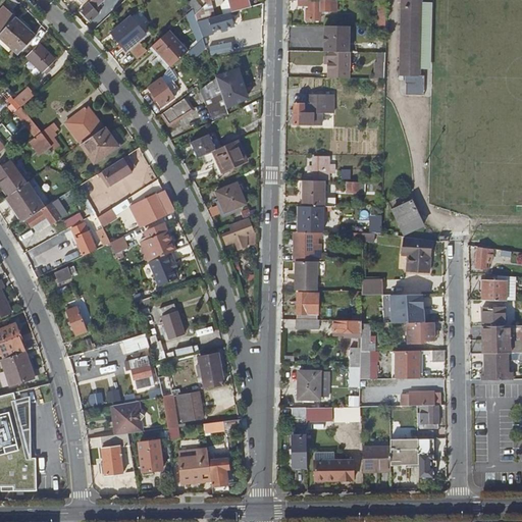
[(92,0),(82,11),(92,21),(100,13),(96,9),(105,0),(92,0)]
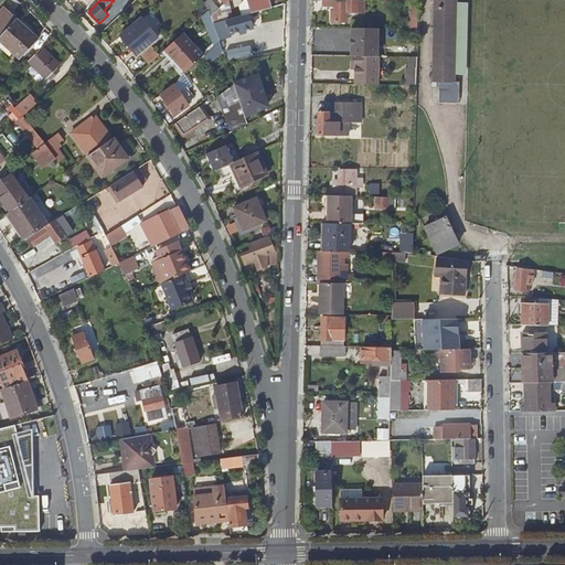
[(201,0),(209,10),(216,6),(212,0),(201,0)]
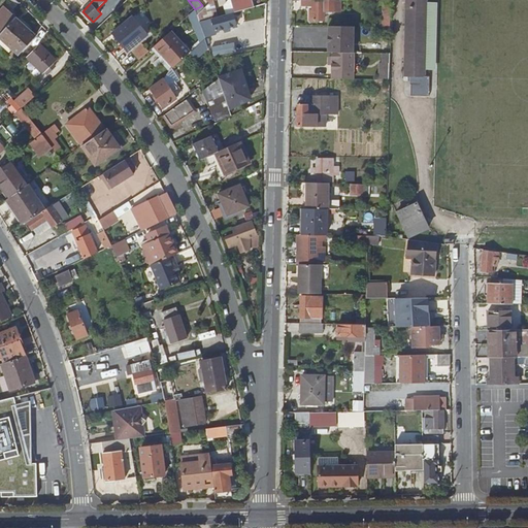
[(231,0),(235,12),(255,7),(252,0),(231,0)]
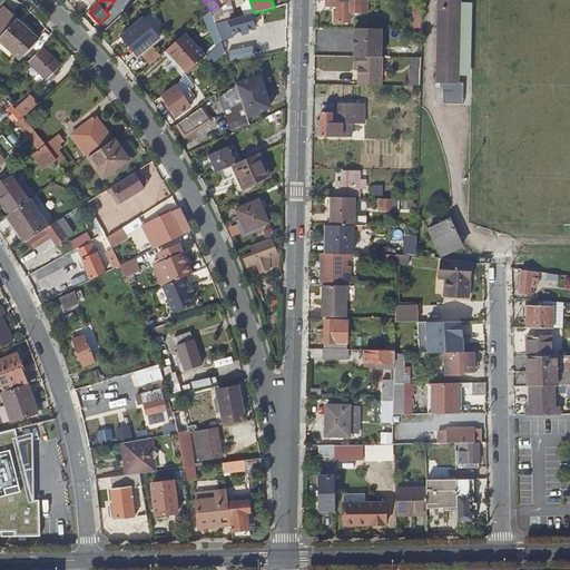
[(367,0),(346,0),(337,0),(338,13),(335,13),(335,22),(349,22),(350,12),(367,13),(367,0)]
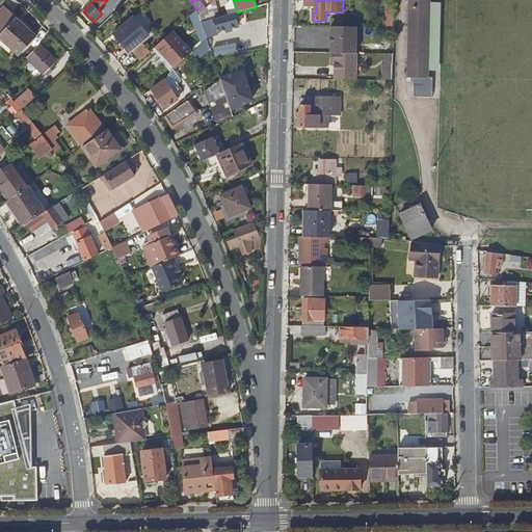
[(431,78),(432,0),(411,0),(410,69),(418,69),(418,78),(431,78)]
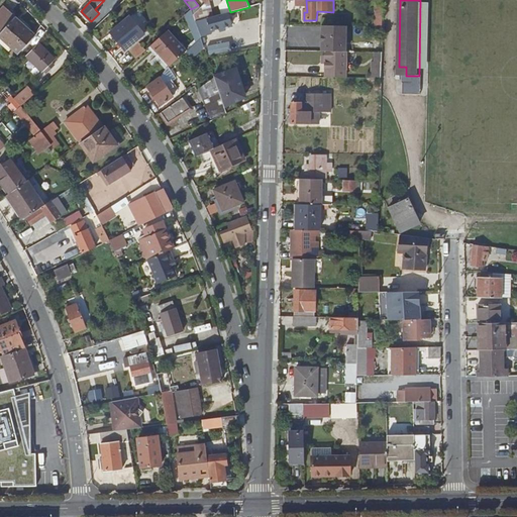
[(0,11),(0,33),(14,17),(15,17),(4,7),(0,11)]
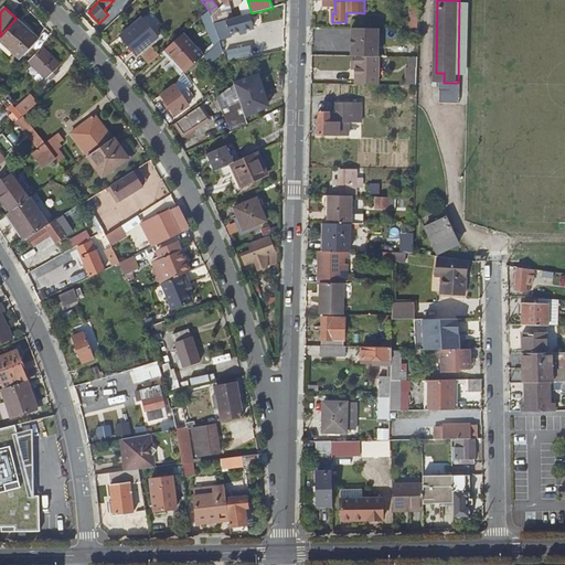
[(253,25),(251,13),(227,20),(231,31),(253,25)]
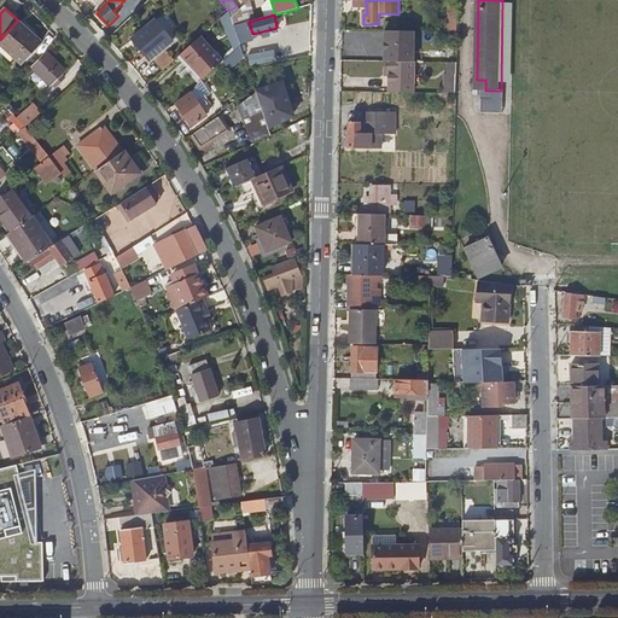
[(132,38),(150,59),(163,47),(173,40),(155,19),(132,38)]
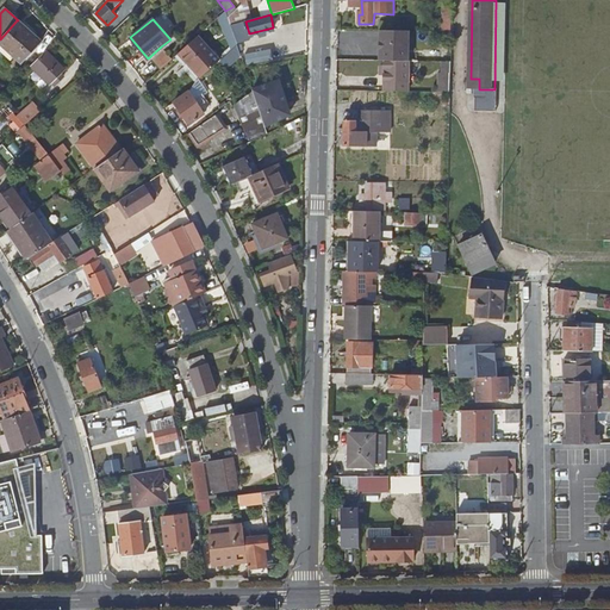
[(17,20),(0,39),(0,53),(8,63),(14,57),(22,64),(41,43),(17,20)]
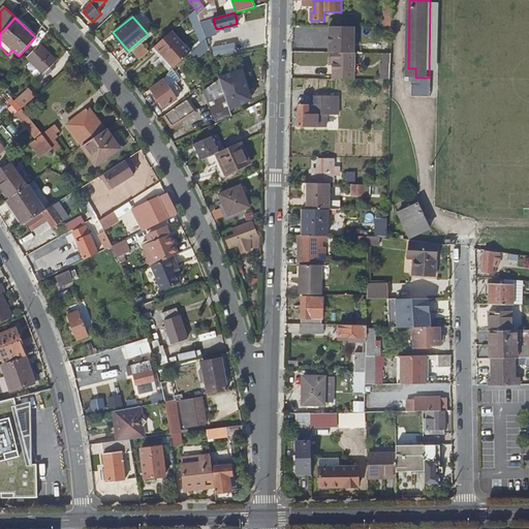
[(354,27),(329,27),(329,37),(330,37),(330,42),(329,42),(328,53),(333,54),(353,54),(354,27)]
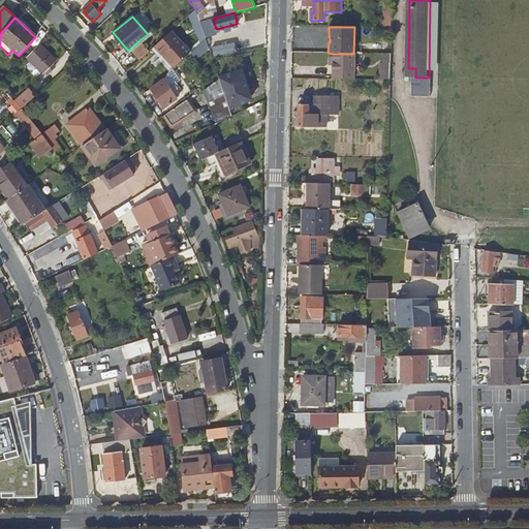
[(166,53),(178,66),(191,53),(172,30),(155,44),(164,56),(166,53)]
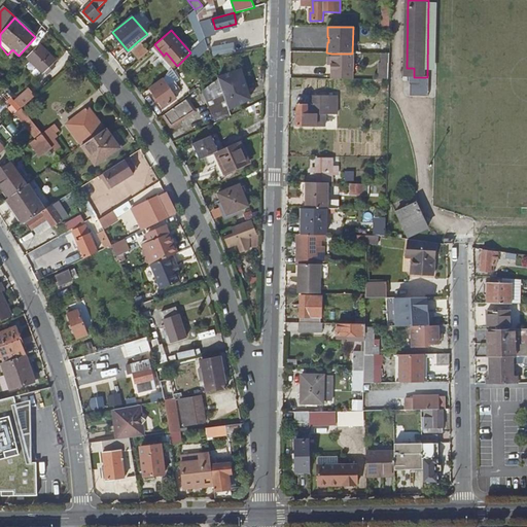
[(39,44),(27,58),(43,74),(57,61),(39,44)]
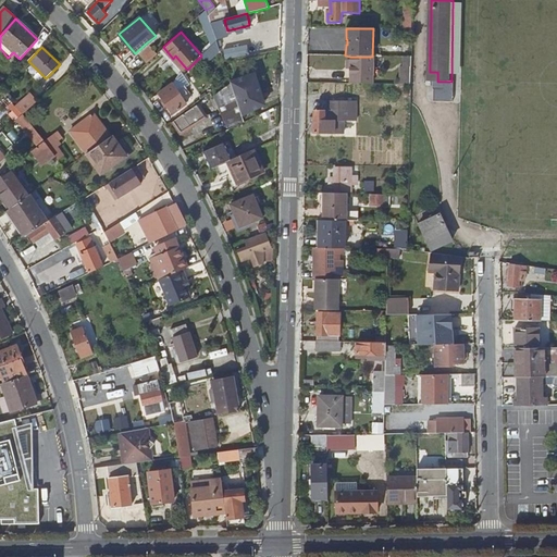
[(148,61),(156,53),(151,48),(144,54),(148,61)]
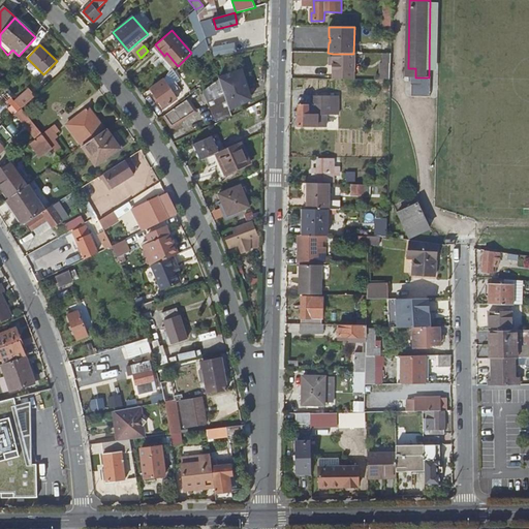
[(353,54),(333,54),(333,59),(329,59),(329,64),(333,64),(332,71),(332,80),(353,80),(353,72),(354,54),(353,54)]
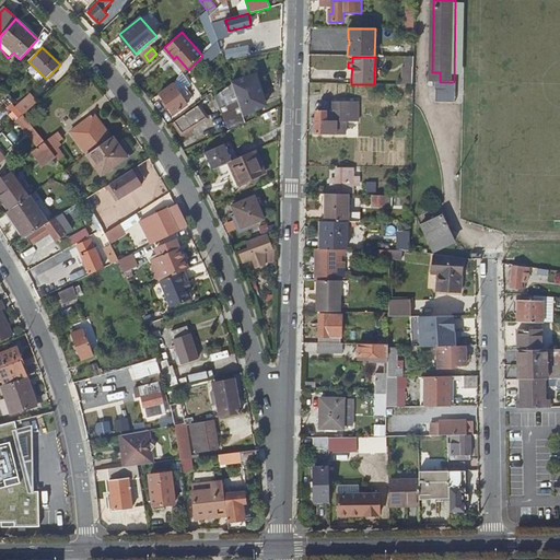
[(236,94),(243,115),(263,106),(258,93),(261,92),(255,76),(233,84),(236,94)]
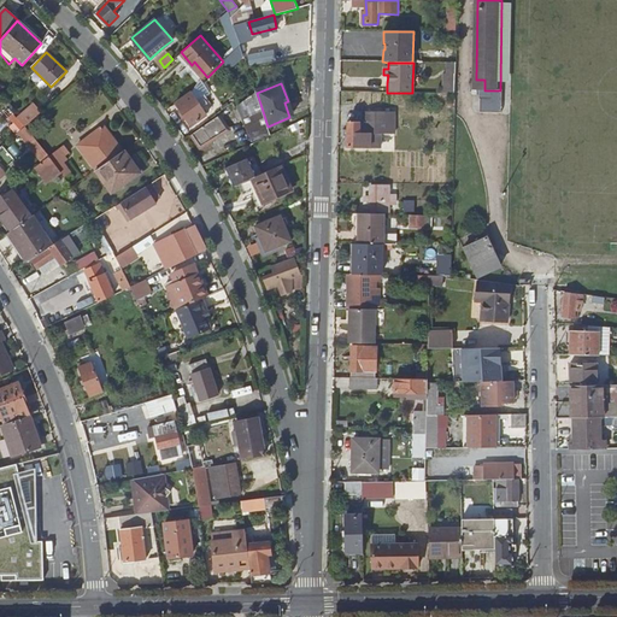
[(192,93),(176,105),(192,127),(207,113),(203,107),(204,105),(203,103),(200,104),(192,93)]
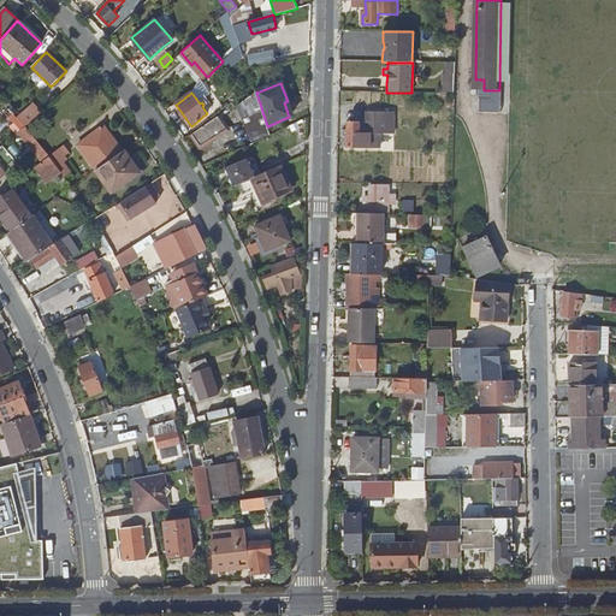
[(260,104),(256,93),(237,106),(242,117),(260,104)]
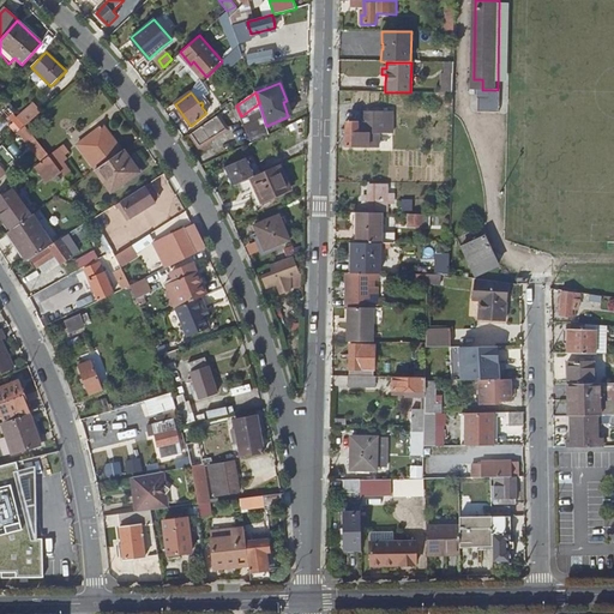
[(265,126),(266,126),(259,103),(241,116),(248,138),(250,142),(269,133),(265,126)]
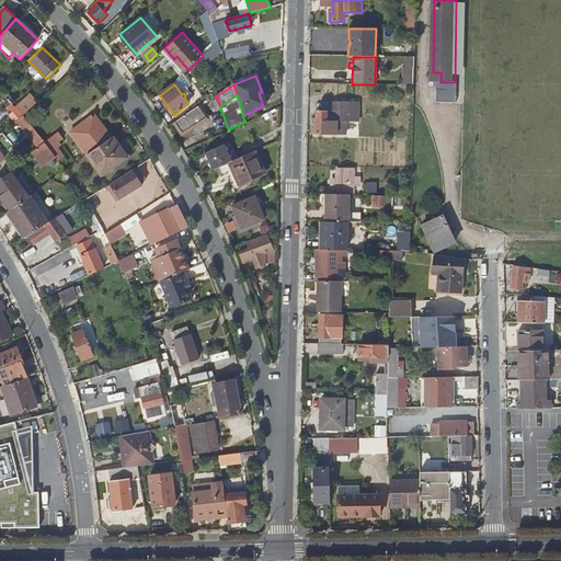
[(15,107),(23,116),(37,102),(33,96),(23,105),(21,103),(15,107)]
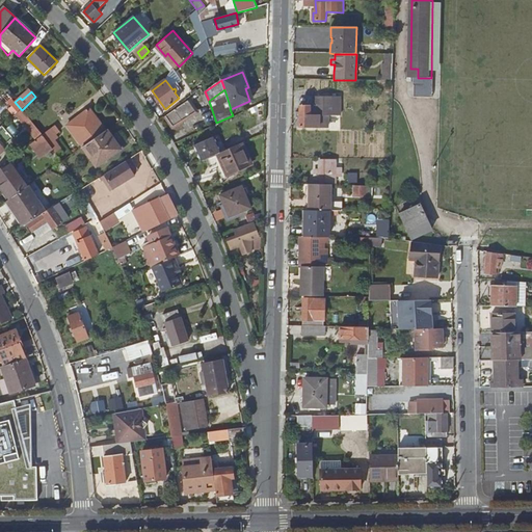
[(335,116),(335,106),(318,105),(318,97),(314,97),(314,105),(300,105),(300,127),(321,127),(321,116),(329,116),(335,116)]
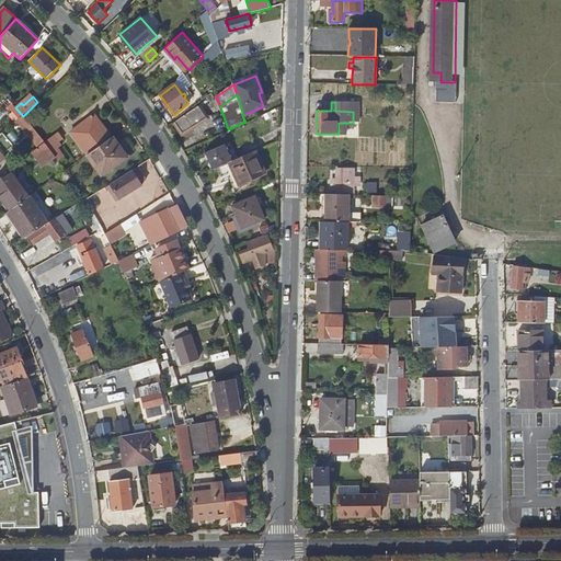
[(335,111),(353,112),(361,112),(359,102),(335,102),(335,111)]
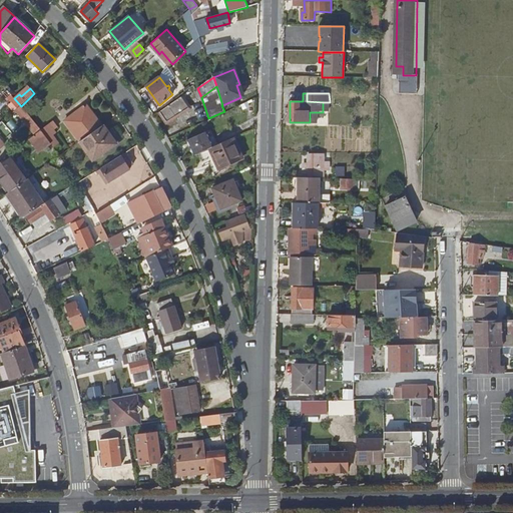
[(182,96),(161,111),(168,122),(176,117),(174,113),(187,104),(182,96)]
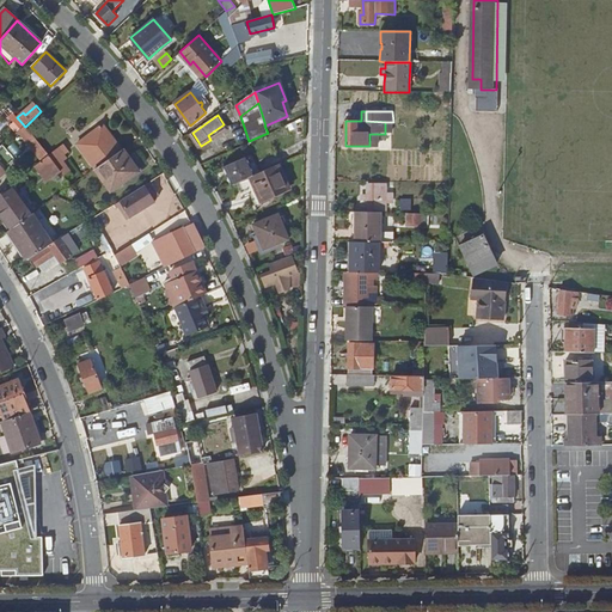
[(41,163),(49,155),(37,141),(25,127),(17,133),(41,163)]
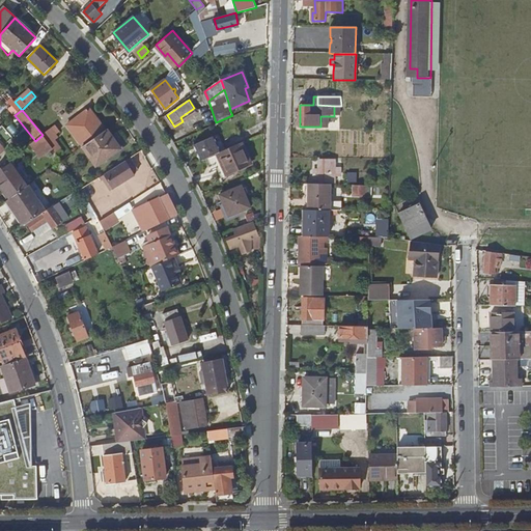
[(92,140),(105,131),(90,110),(78,118),(77,118),(80,122),(76,124),(79,129),(83,126),(92,140)]
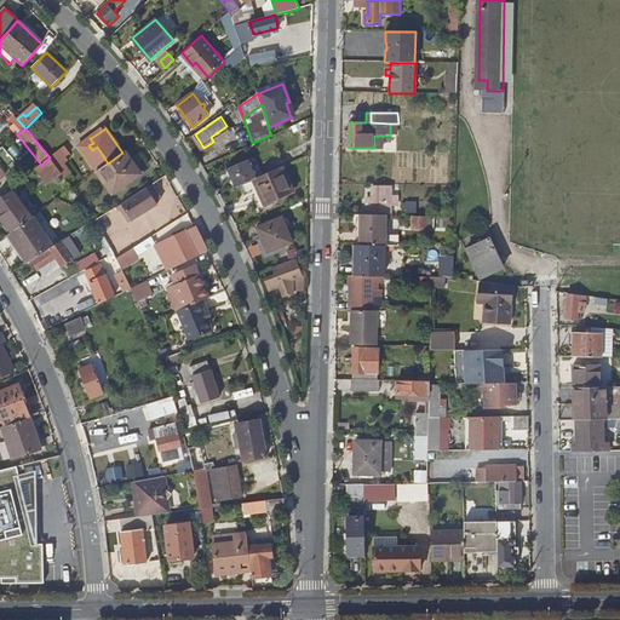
[(374,136),(374,148),(384,149),(384,136),(374,136)]
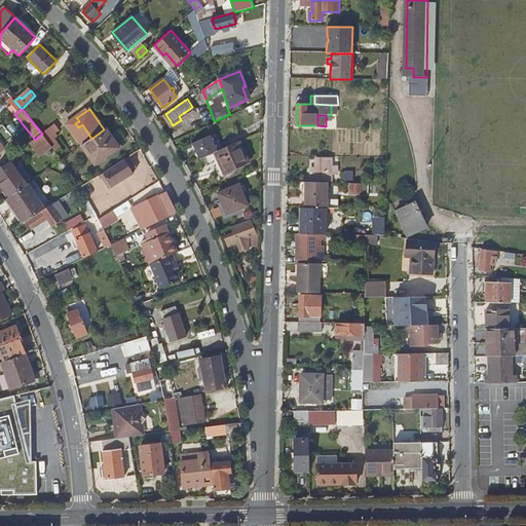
[(67,123),(82,146),(91,139),(82,124),(78,127),(75,123),(79,121),(76,117),(67,123)]
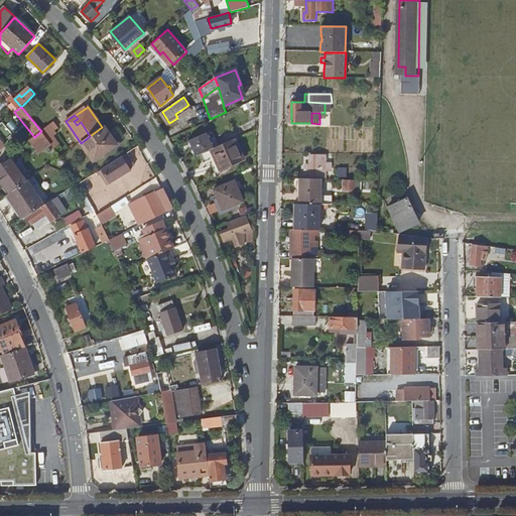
[(52,122),(41,131),(47,140),(56,134),(53,132),(57,128),(52,122)]
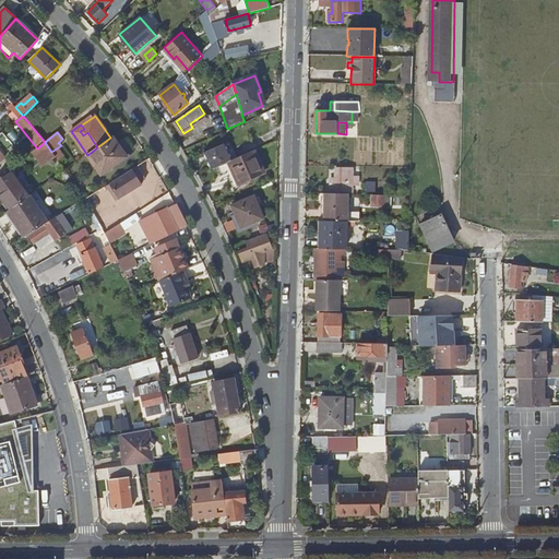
[(120,147),(113,137),(110,138),(97,147),(87,155),(102,176),(129,156),(122,145),(120,147)]
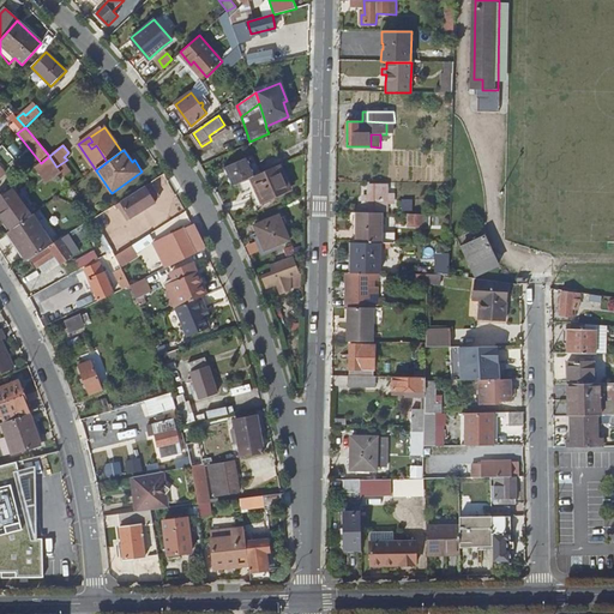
[(56,167),(49,156),(41,163),(52,179),(61,172),(56,167)]
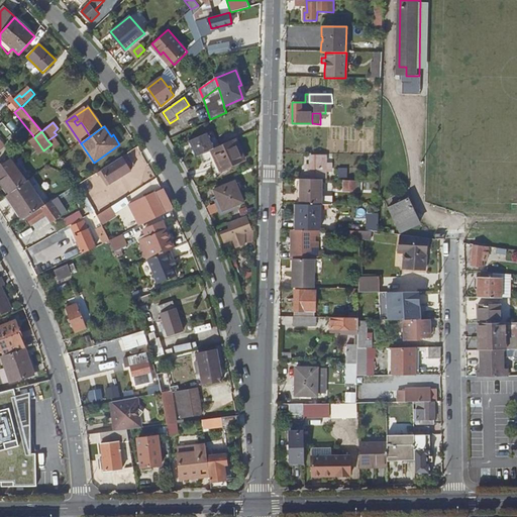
[(196,156),(202,153),(212,148),(215,147),(207,132),(190,141),(196,156)]
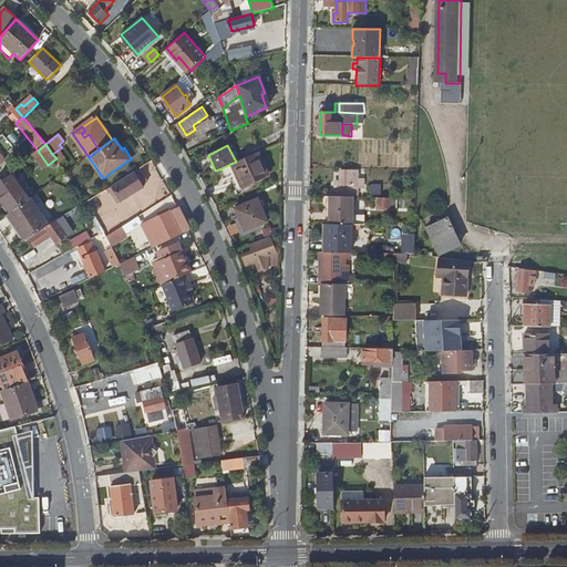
[(270,175),(259,152),(236,162),(233,163),(244,187),(270,175)]
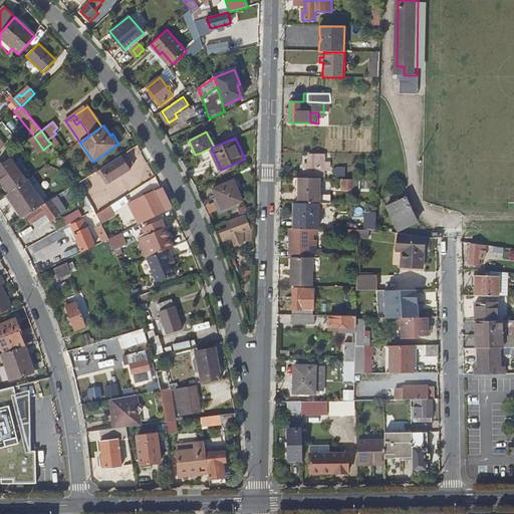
[(211,148),(201,153),(206,165),(212,162),(219,178),(223,176),(221,170),(211,148)]
